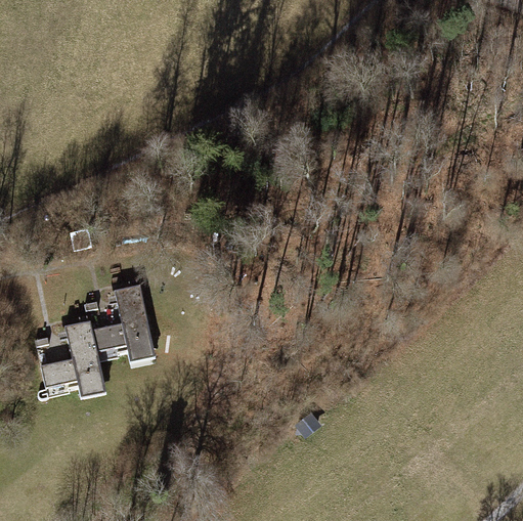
[(121,322),(92,329),(98,357),(153,346),(139,285),(114,290),(121,322)]
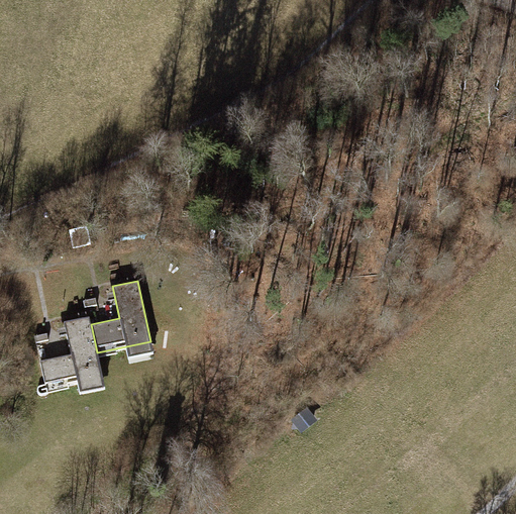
[(96,303),(95,297),(83,299),(84,306),(96,303)]
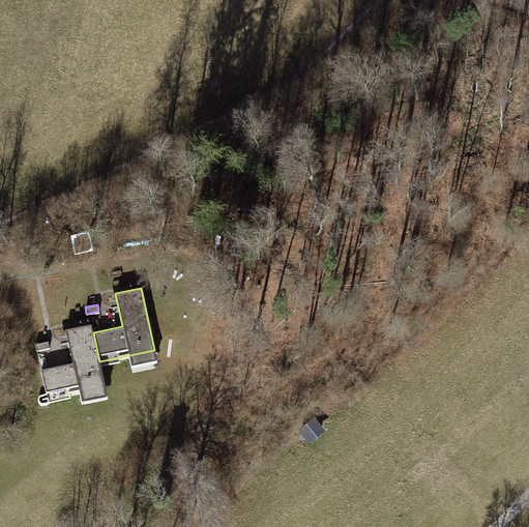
[(93,332),(91,324),(64,329),(71,362),(40,369),(46,392),(40,393),(39,394),(38,396),(37,399),(38,401),(39,403),(42,403),(49,402),(48,398),(104,385),(99,361),(93,332)]
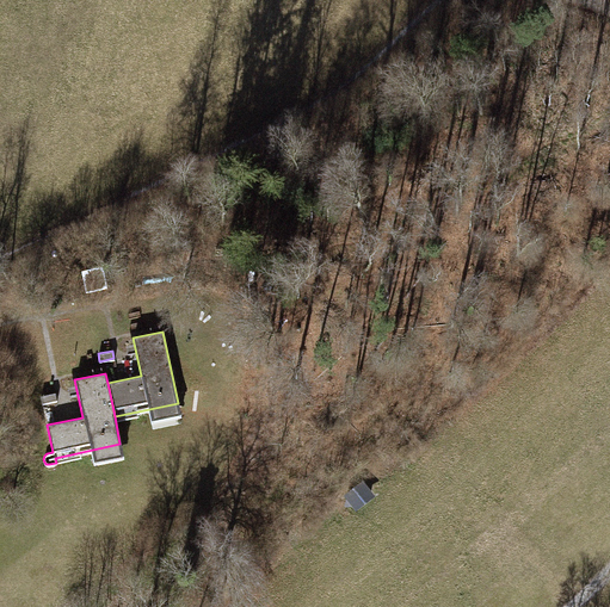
[(56,400),(55,391),(41,395),(43,402),(56,400)]
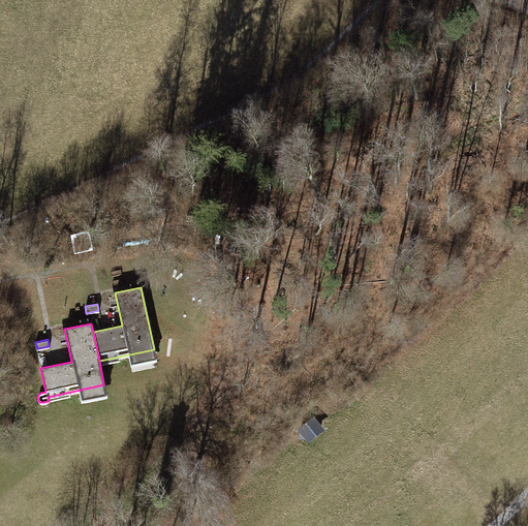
[(317,414),(300,428),(308,439),(325,427),(317,414)]
